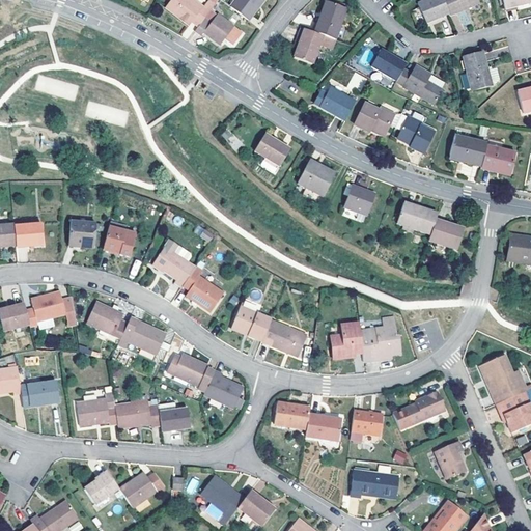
[(192,23),(198,15),(204,19),(214,7),(207,2),(203,7),(193,0),(171,0),(165,8),(190,26),(192,23)]
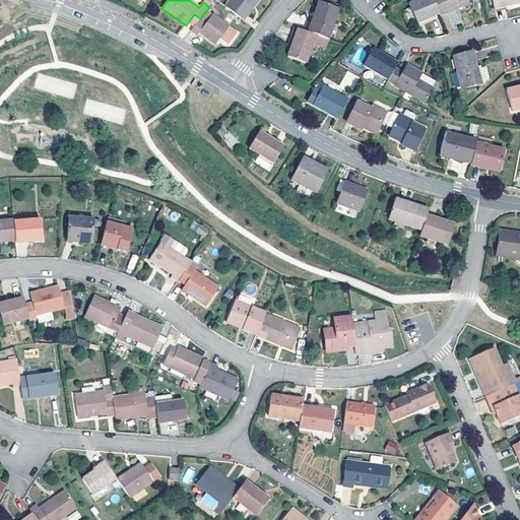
[(231,0),(225,7),(243,20),(257,0),(231,0)]
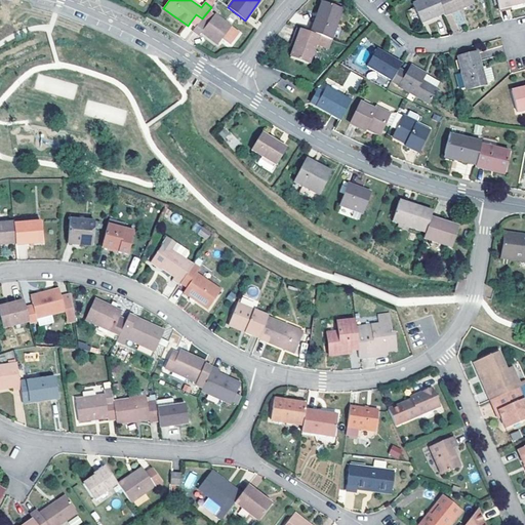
[(437,0),(422,0),(413,4),(421,23),(443,13),(437,0)]
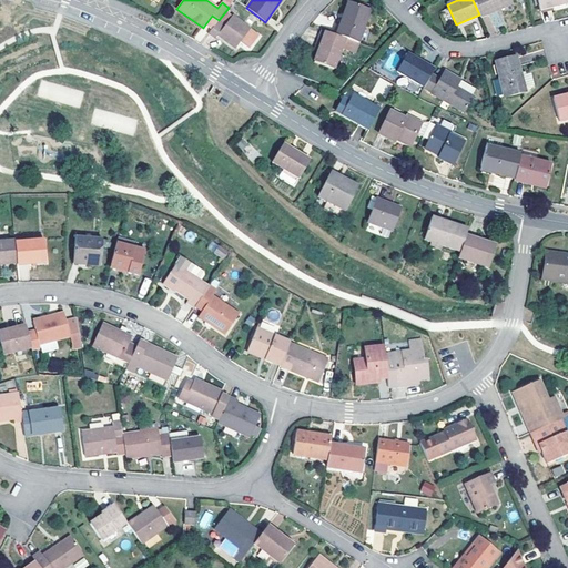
[(509,0),(473,0),(479,14),(480,18),(511,3),(509,0)]
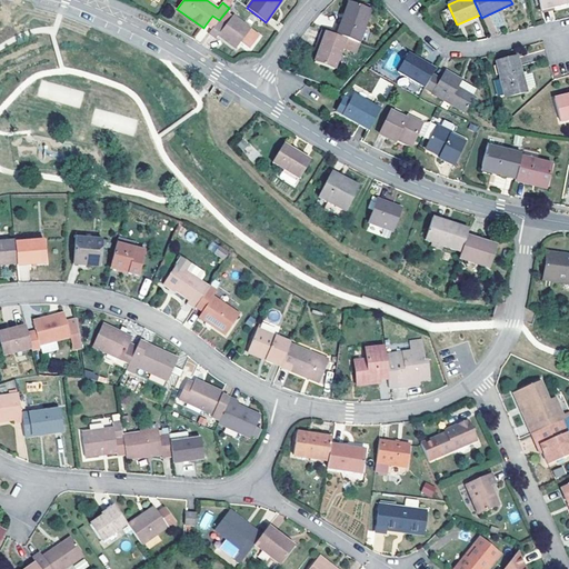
[(568,0),(538,0),(541,10),(568,2),(568,0)]
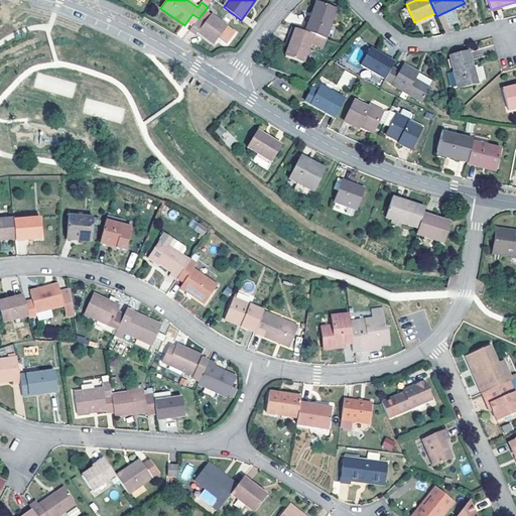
[(315,2),(305,32),(313,35),(326,39),(336,9),(315,2)]
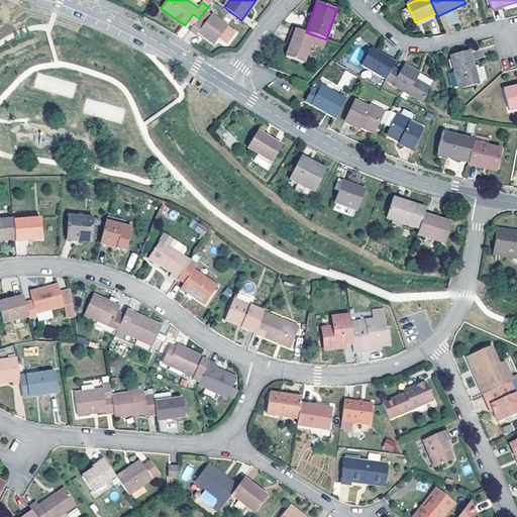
[(454,10),(439,16),(444,30),(459,24),(454,10)]
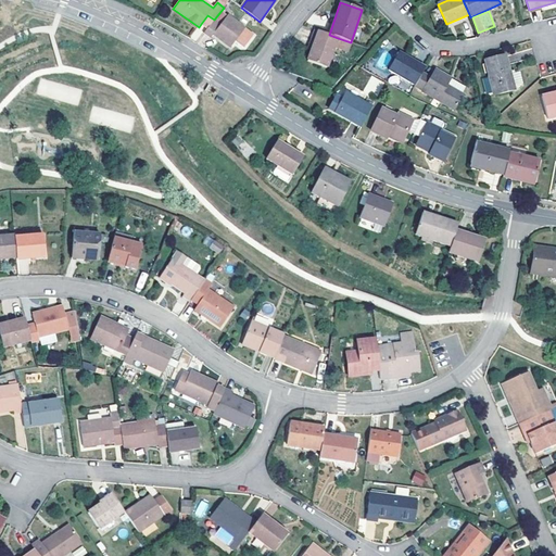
[(214,20),(207,15),(201,24),(207,29),(214,20)]
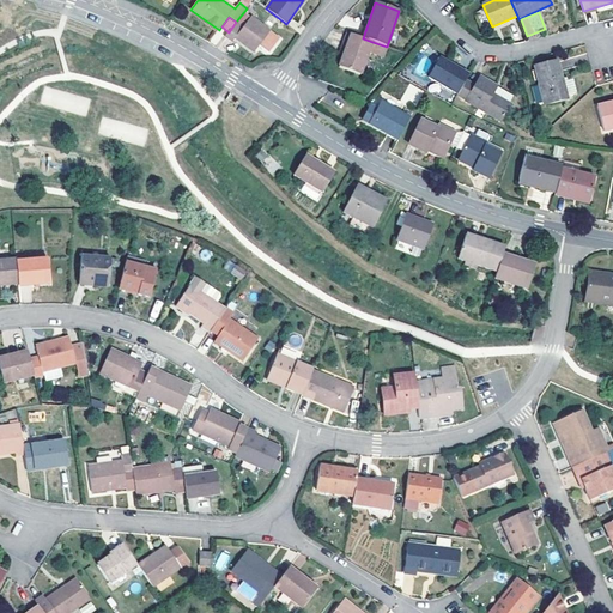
[(243,26),(236,22),(229,32),(226,36),(232,41),(235,37),(255,52),(259,44),(269,30),(250,17),(243,26)]
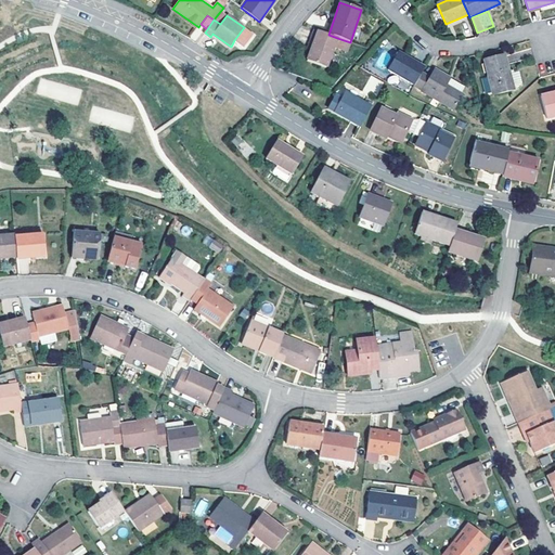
[(244,27),(234,40),(244,47),(253,34),(244,27)]
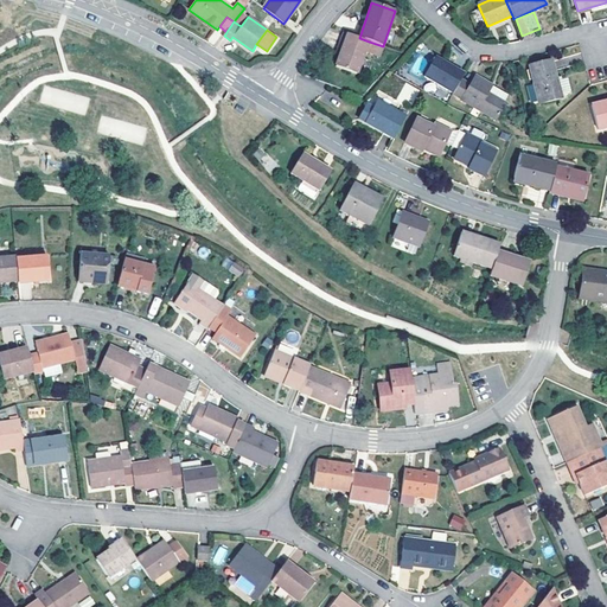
[(347,33),(344,32),(337,55),(340,56),(347,33)]
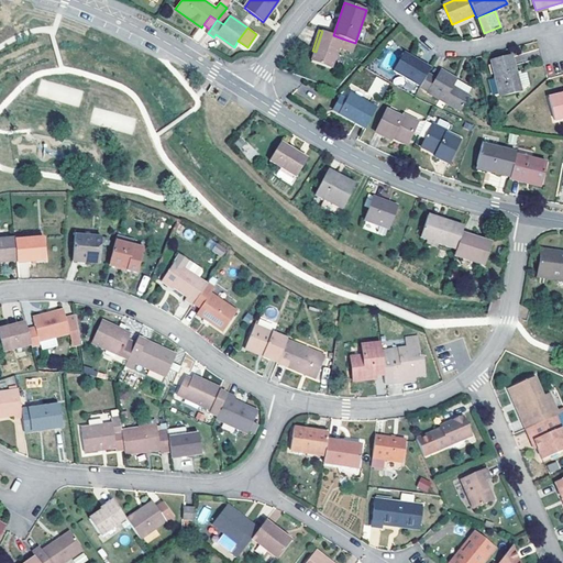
[(333,35),(322,31),(316,52),(312,62),(331,68),(342,39),(333,35)]
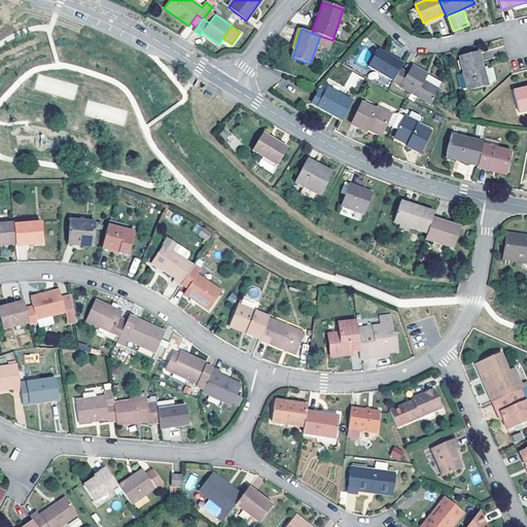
[(399,69),(402,64),(378,49),(369,66),(392,80),(399,69)]
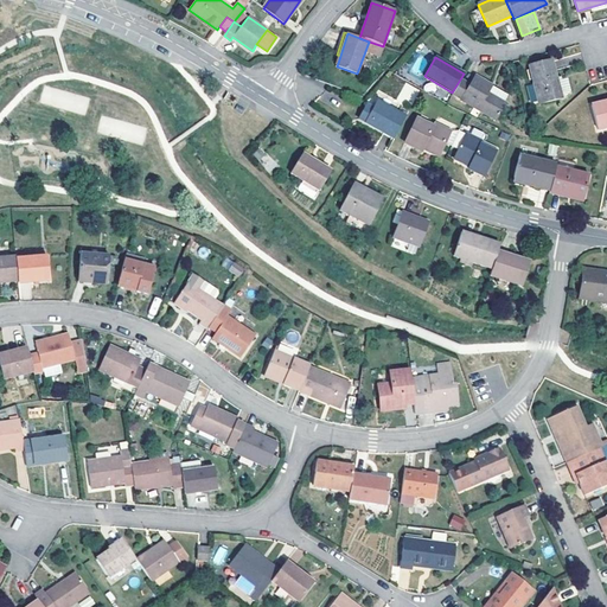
[(551,61),(529,66),(538,103),(561,97),(566,96),(570,90),(568,78),(562,81),(557,82),(556,77),(551,61)]
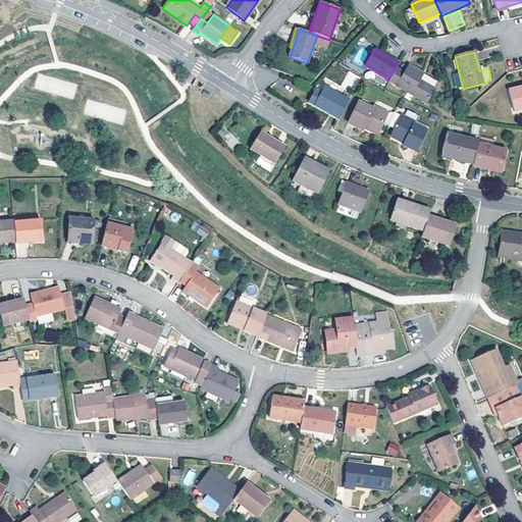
[(404,72),(396,68),(388,80),(388,81),(425,102),(437,83),(409,65),(404,72)]
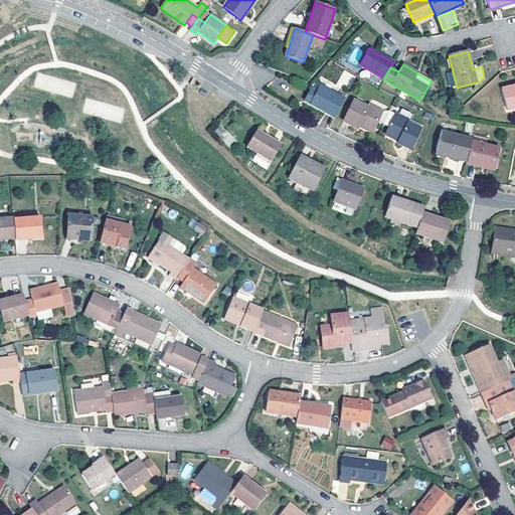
[(334,119),(344,99),(319,87),(316,92),(312,90),(309,91),(304,101),(334,119)]
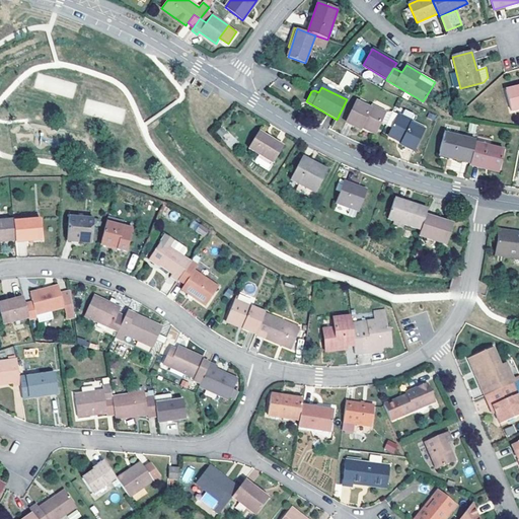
[(518,88),(515,89),(514,87),(506,90),(512,110),(518,108),(518,88)]
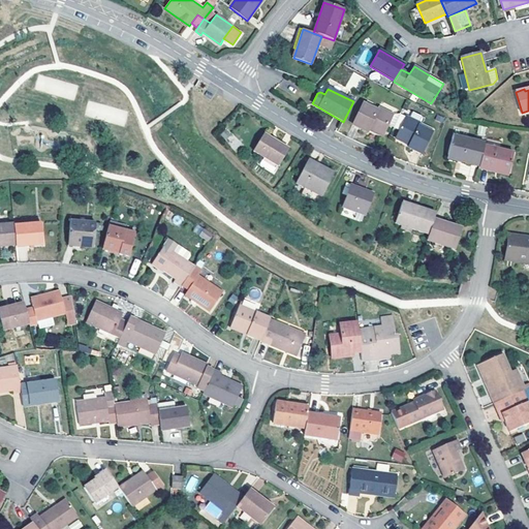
[(387,125),(392,115),(378,107),(377,110),(363,103),(352,124),(367,131),(368,129),(382,135),(387,125)]
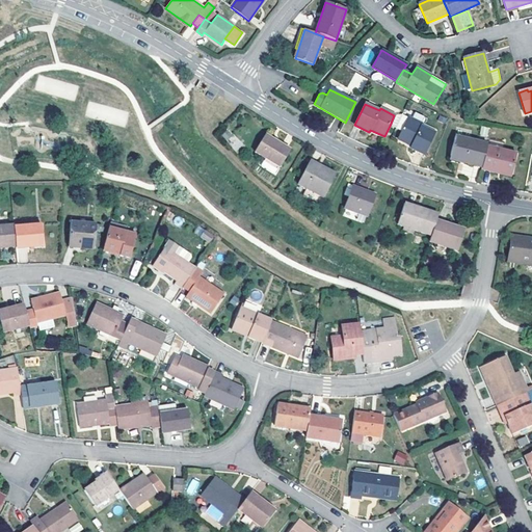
[(390,126),(395,129),(401,114),(394,115),(390,126)]
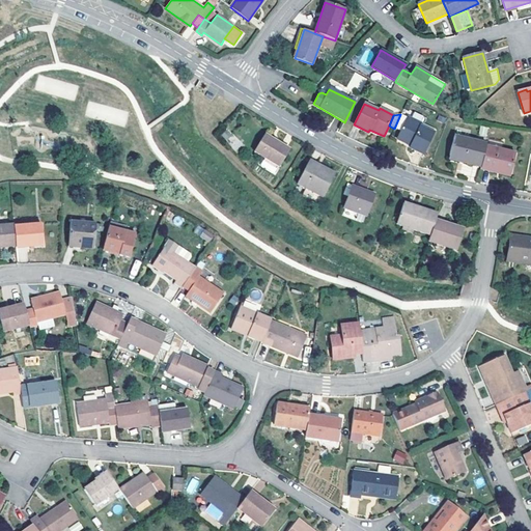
[(400,114),(394,129),(400,131),(407,117),(400,114)]
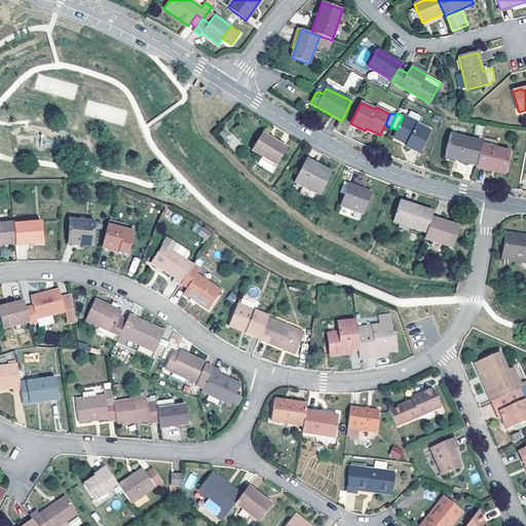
[(403,116),(397,129),(392,137),(407,144),(406,146),(419,152),(429,132),(416,124),(417,123),(403,116)]
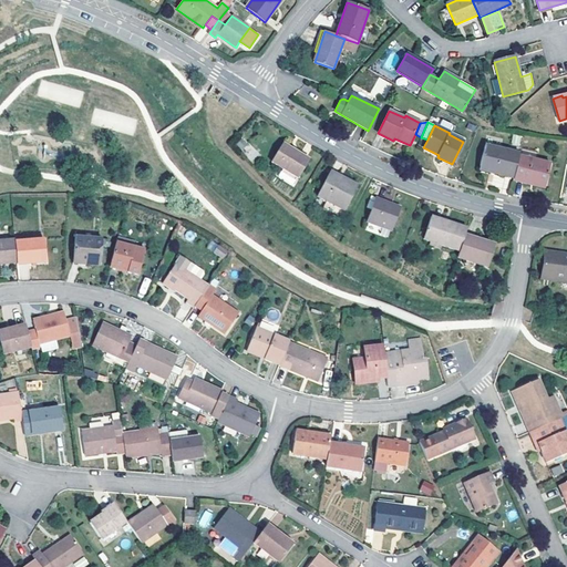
[(246,137),(237,143),(249,163),(258,157),(246,137)]
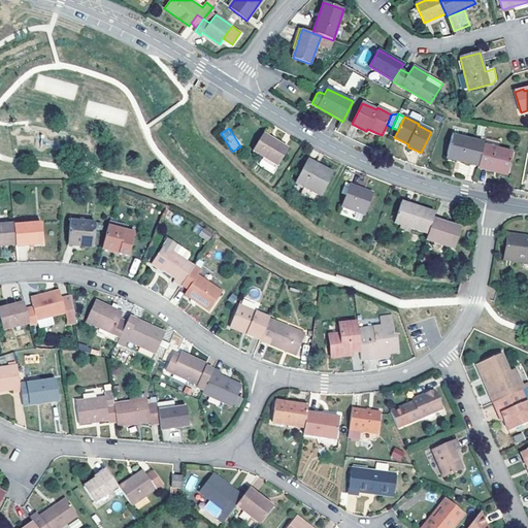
[(289,149),(264,133),(253,151),(263,158),(259,164),(272,172),(276,166),(289,149)]
